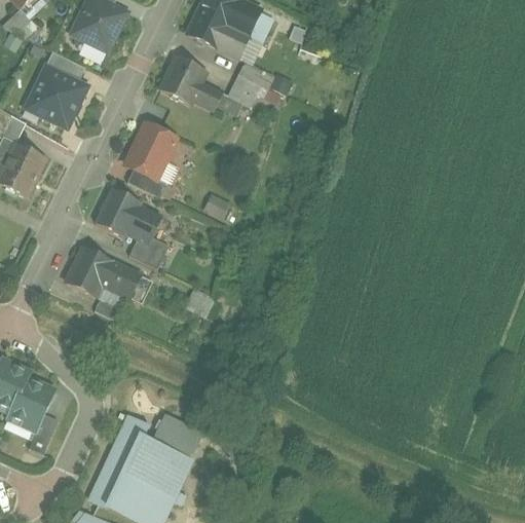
[(6,0),(16,11),(28,0),(6,0)]
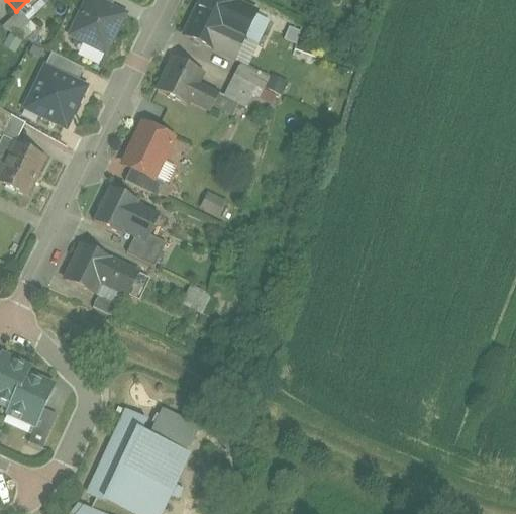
[(84,0),(68,33),(108,53),(128,9),(113,1),(111,0),(84,0)]
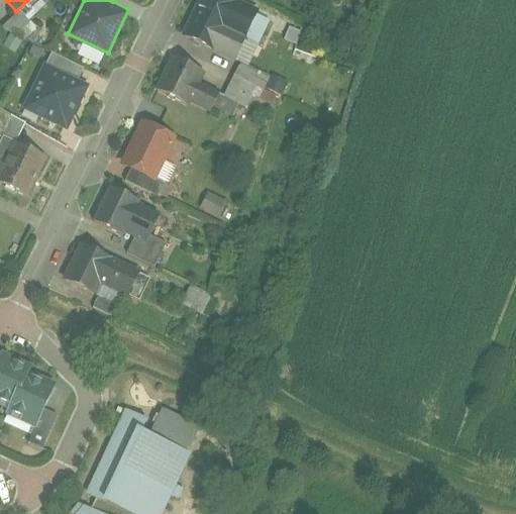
[(197,0),(181,32),(234,58),(258,7),(242,0),(197,0)]
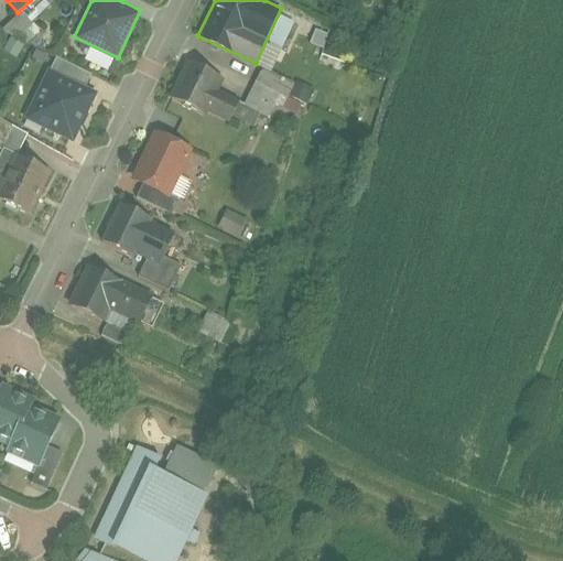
[(45,32),(18,12),(0,28),(0,30),(35,47),(45,32)]
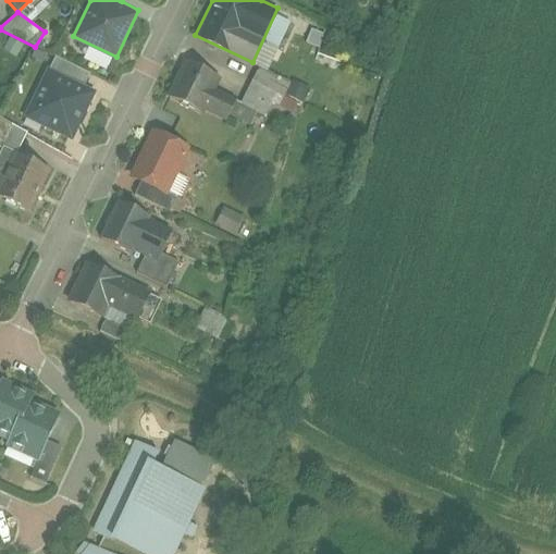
[(49,66),(85,84),(91,71),(56,53),(49,66)]
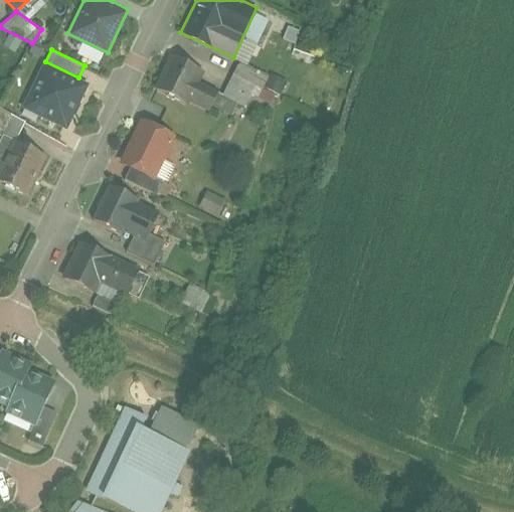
[(171,54),(155,89),(187,104),(190,98),(208,106),(214,93),(196,84),(203,70),(171,54)]
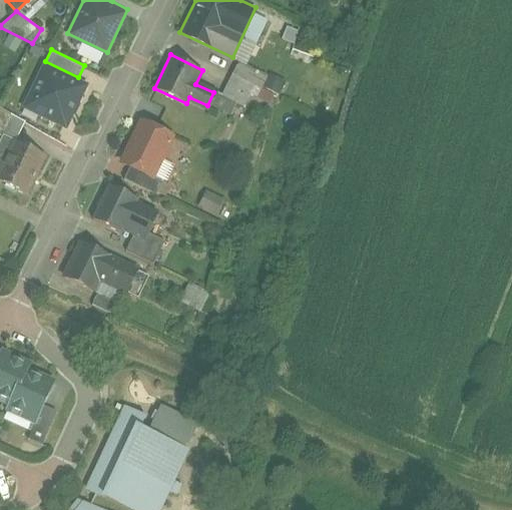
[(45,61),(43,60),(21,106),(66,127),(88,82),(78,77),(45,61)]
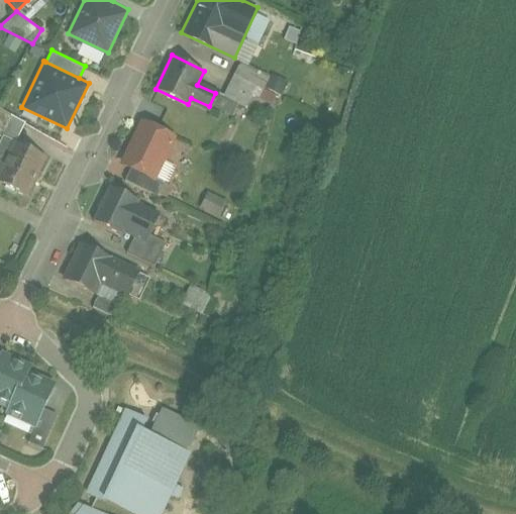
[(3,132),(16,139),(26,119),(0,106),(0,134),(2,135),(3,132)]
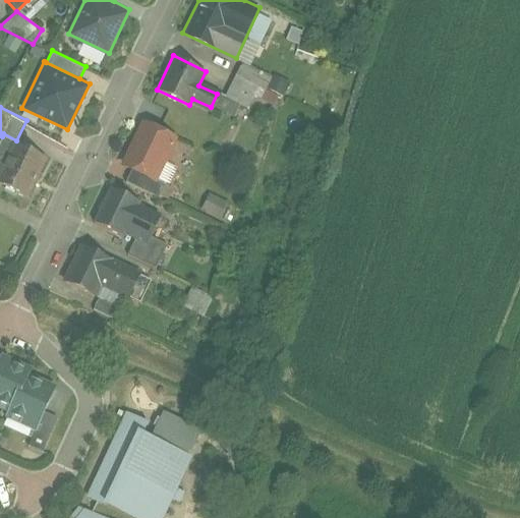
[(122,162),(153,178),(173,137),(142,122),(122,162)]
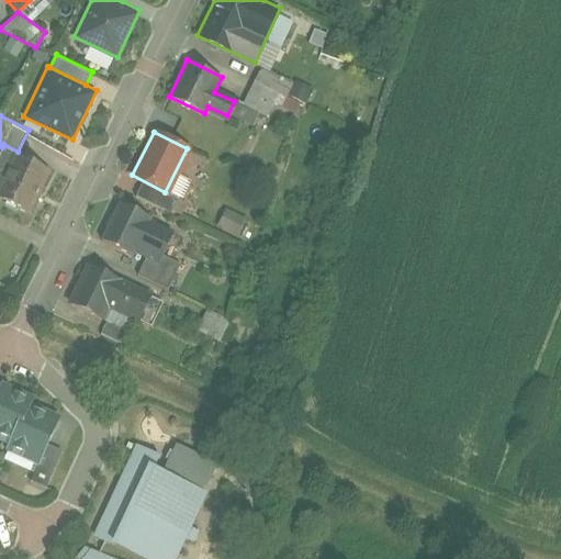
[(18,152),(3,144),(2,147),(0,151),(0,196),(31,211),(52,168),(18,152)]
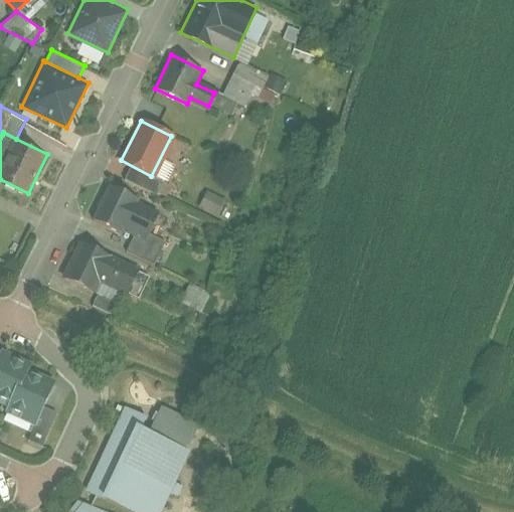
[(108,188),(95,216),(144,239),(158,211),(108,188)]
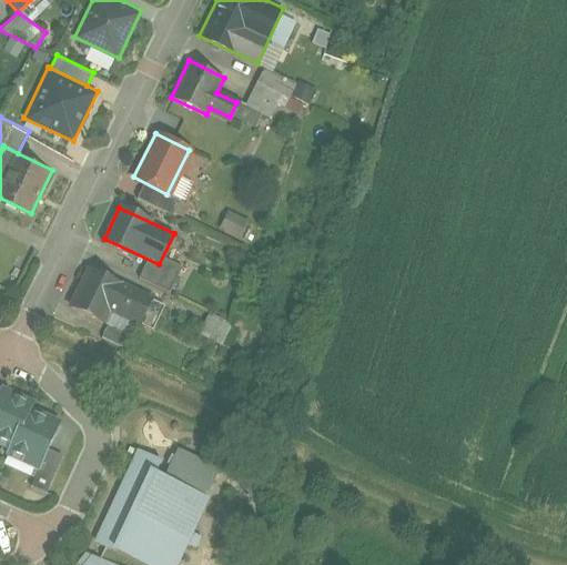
[(238,236),(244,219),(220,210),(214,228),(238,236)]
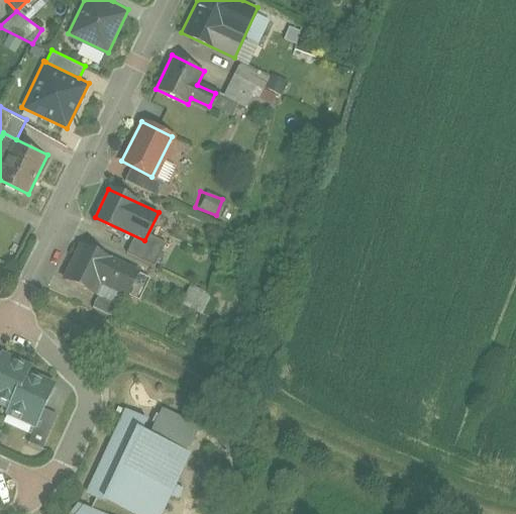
[(138,271),(81,243),(65,276),(96,290),(100,281),(127,294),(138,271)]
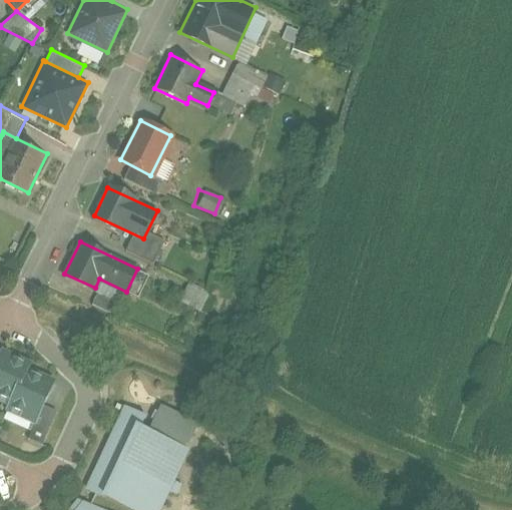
[(195,309),(204,291),(184,280),(174,299),(195,309)]
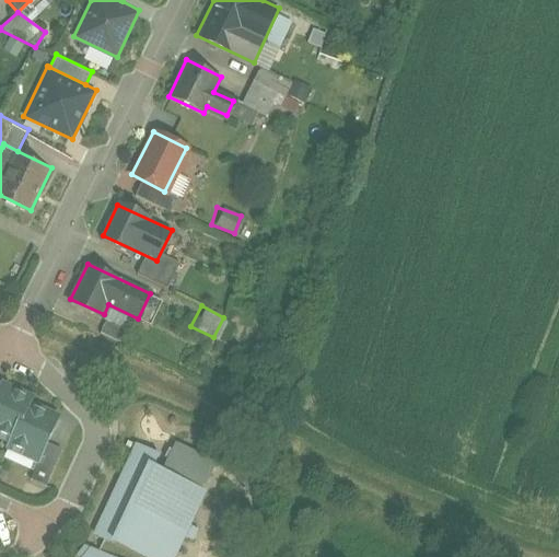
[(18,389),(1,381),(0,383),(0,436),(11,441),(9,445),(37,459),(59,414),(45,407),(30,401),(32,395),(18,389)]
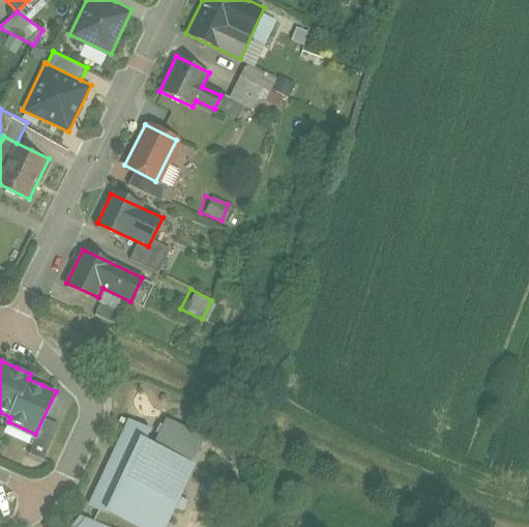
[(137,526),(138,526),(137,526),(166,526),(196,464),(146,441),(151,429),(127,418),(88,504),(99,509),(94,521),(80,515),(71,522),(75,526),(137,526)]
